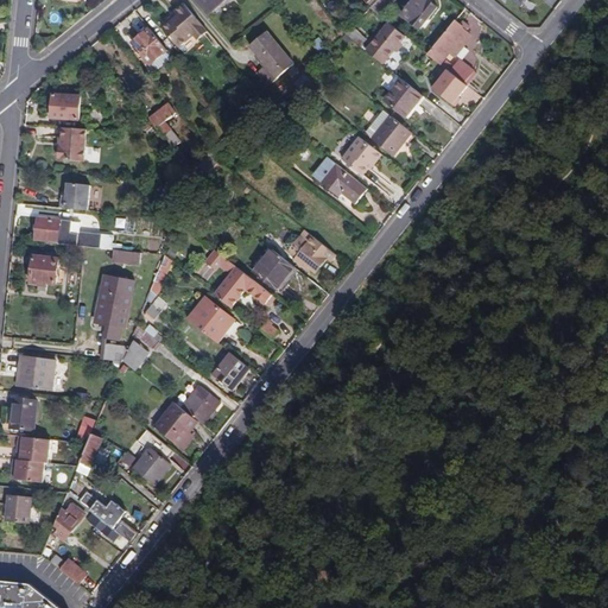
[(197,0),(196,1),(208,14),(226,0),(197,0)]
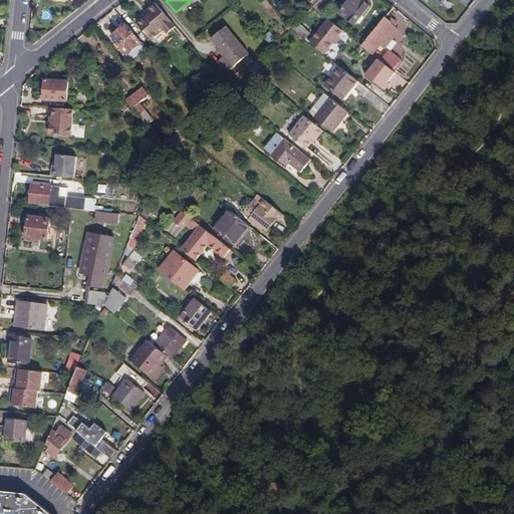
[(335,0),(320,0),(313,7),(322,14),(335,0)]
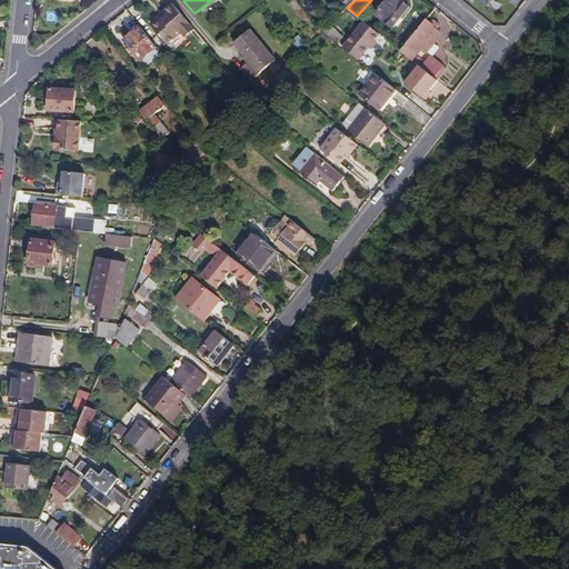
[(401,0),(388,0),(377,15),(393,28),(410,7),(401,0)]
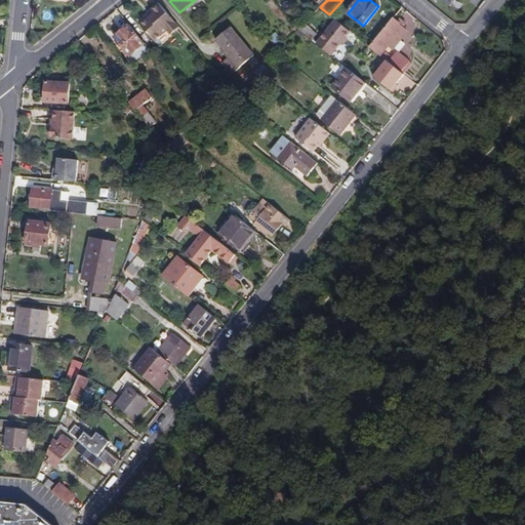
[(179,28),(159,2),(151,9),(153,12),(155,13),(150,18),(142,25),(154,41),(168,31),(171,35),(179,28)]
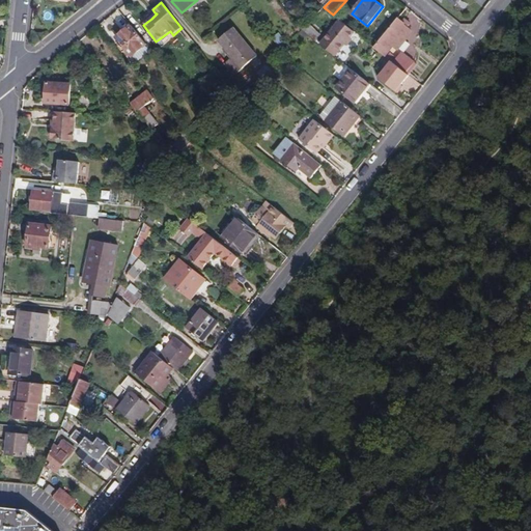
[(146,45),(122,16),(115,21),(124,31),(116,38),(132,57),(146,45)]
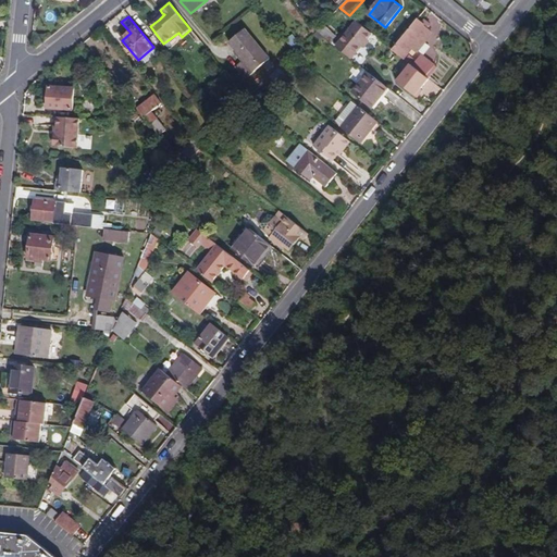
[(422,23),(418,20),(393,50),(399,56),(406,47),(411,51),(412,49),(417,52),(432,34),(426,28),(430,24),(425,20),(422,23)]
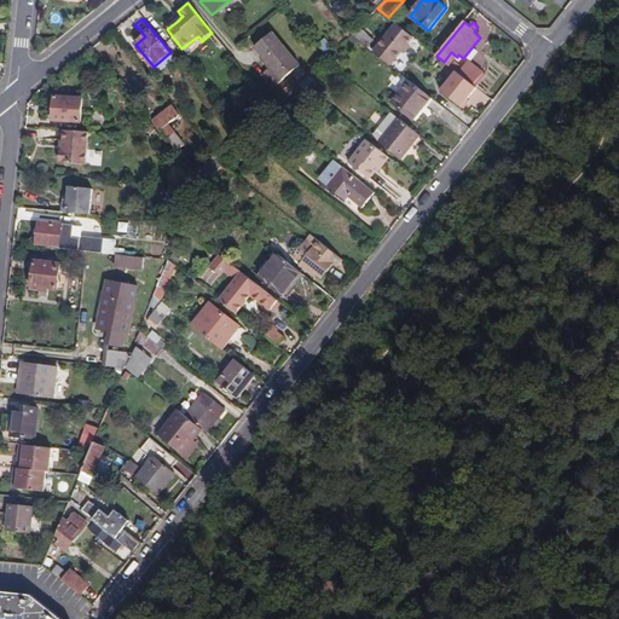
[(414,38),(395,24),(377,47),(394,62),(414,38)]
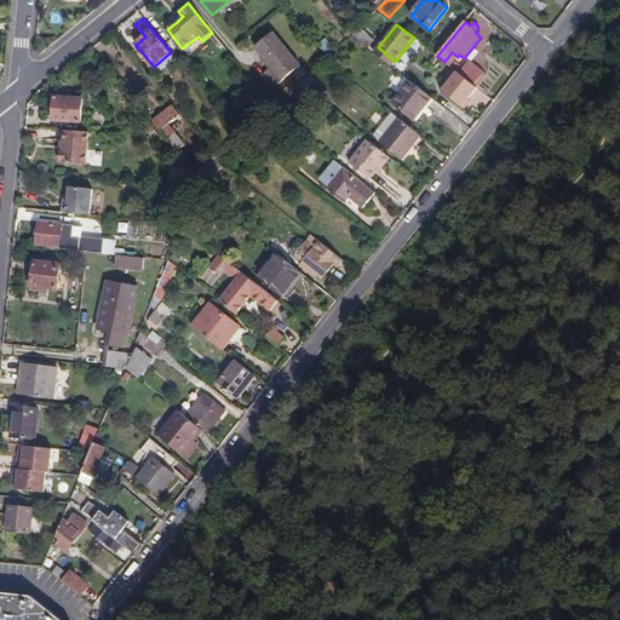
[(356,30),(352,35),(350,38),(367,50),(372,42),(356,30)]
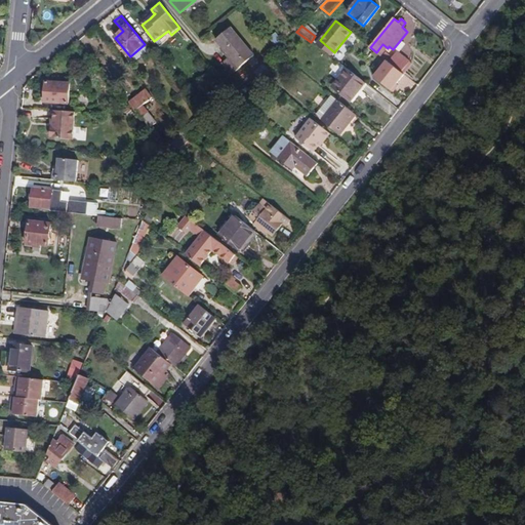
[(248,47),(232,28),(215,41),(230,57),(223,64),(231,75),(254,56),(248,49),(248,47)]
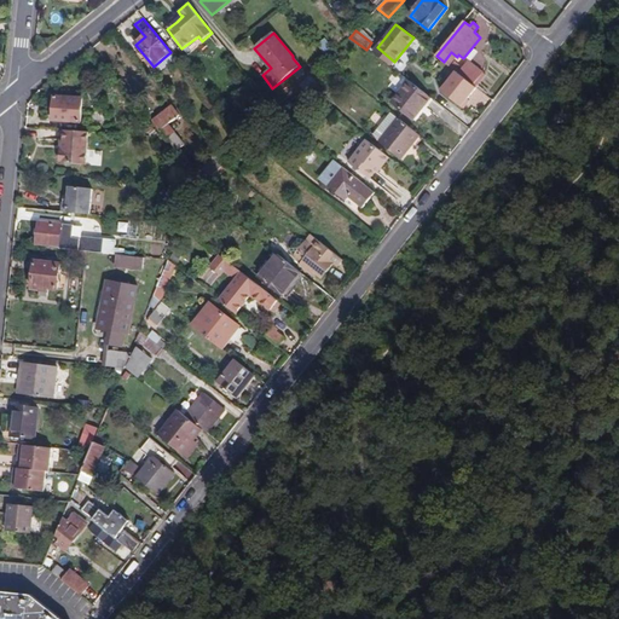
[(323,38),(317,47),(329,55),(335,45),(323,38)]
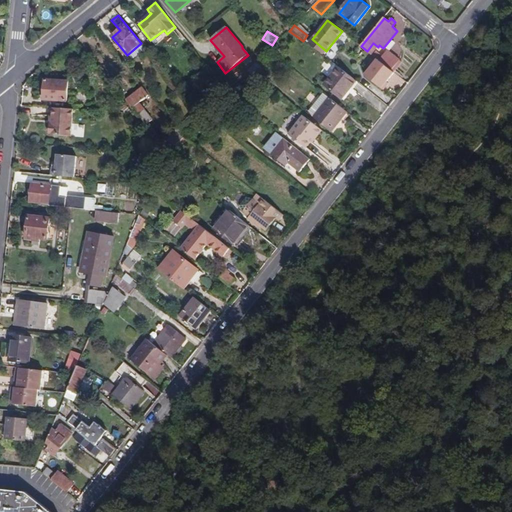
[(326,51),(312,39),(307,45),(322,56),(326,51)]
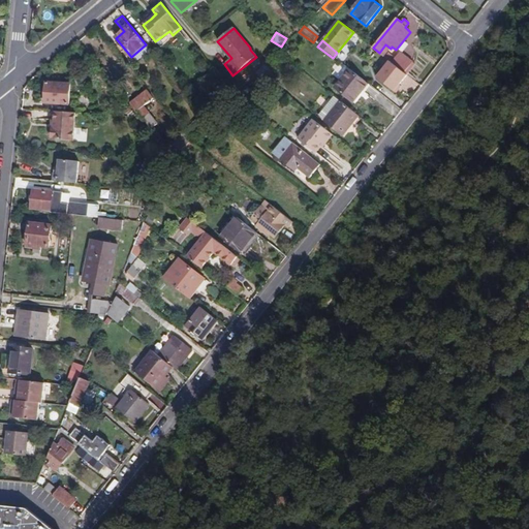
[(383,57),(391,49),(385,44),(379,53),(383,57)]
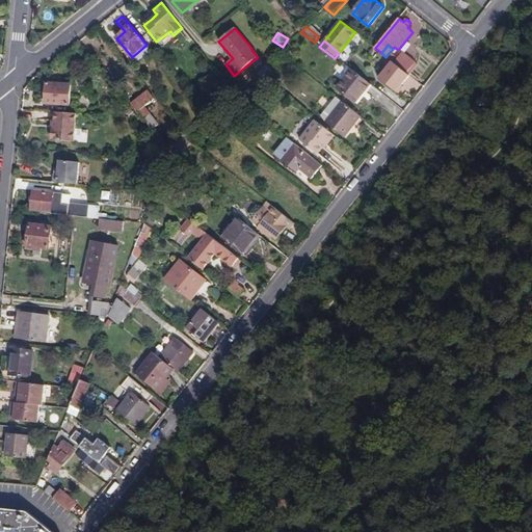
[(278,52),(275,49),(267,56),(269,59),(278,52)]
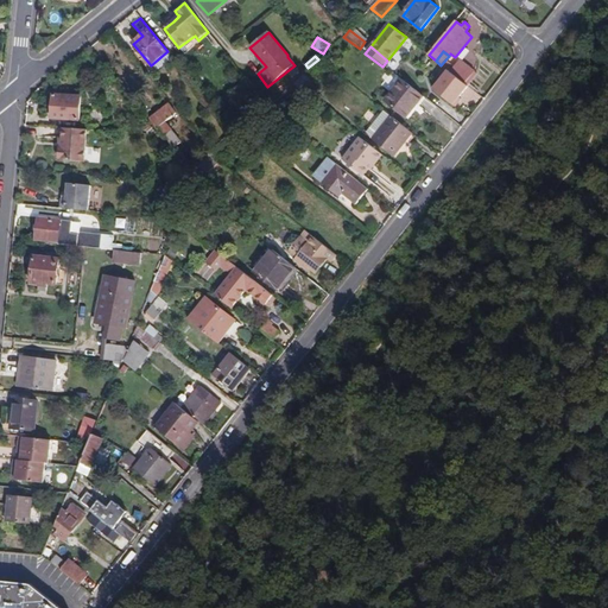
[(458,59),(449,71),(466,84),(475,71),(458,59)]
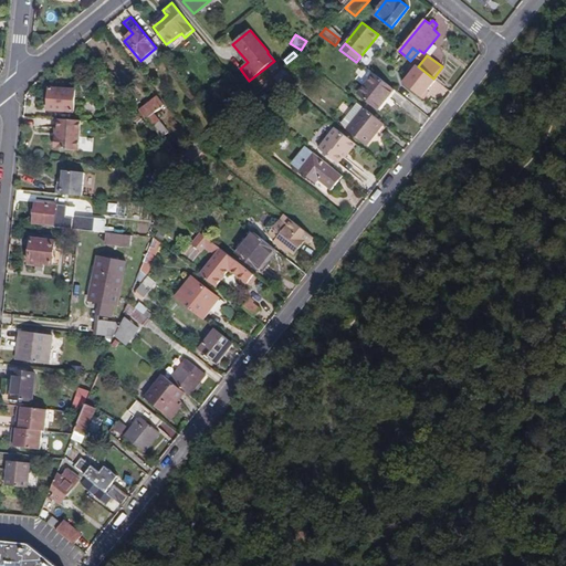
[(432,82),(435,80),(433,79),(418,66),(409,79),(421,88),(423,86),(437,96),(442,90),(432,82)]
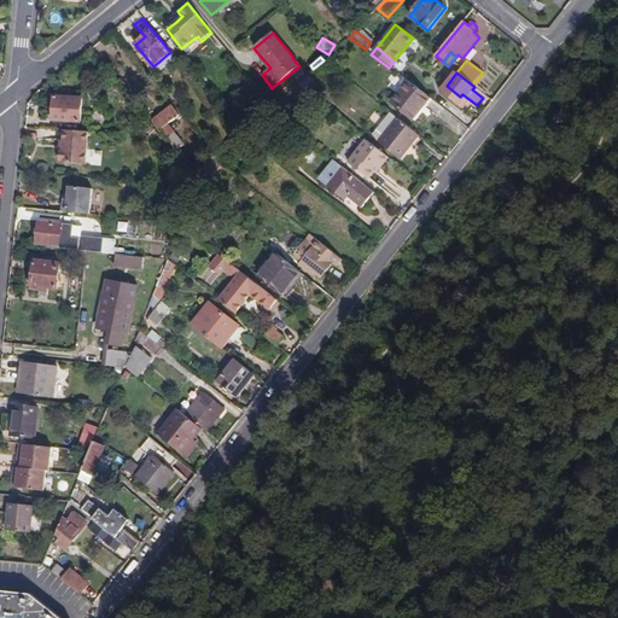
[(398,74),(389,86),(396,92),(406,81),(398,74)]
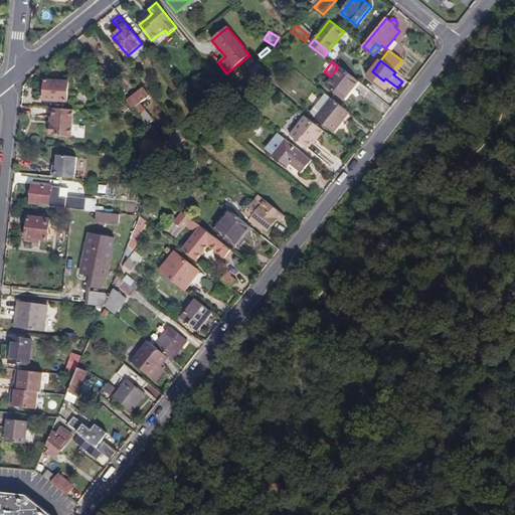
[(343,100),(356,81),(339,67),(325,87),(343,100)]
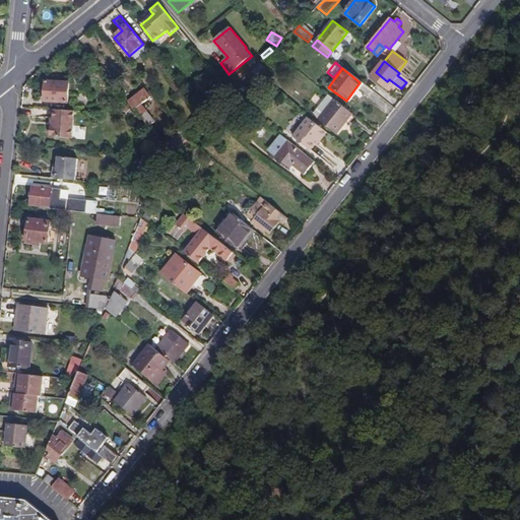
[(226,85),(233,92),(241,83),(236,77),(226,85)]
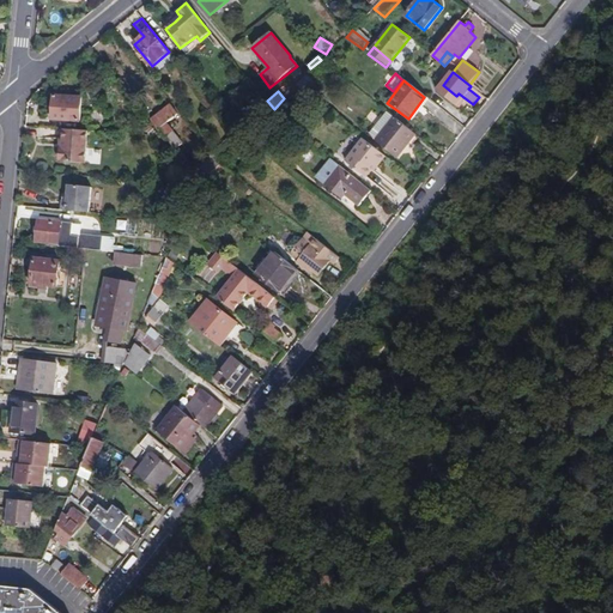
[(53,120),(79,122),(82,98),(54,96),(53,120)]
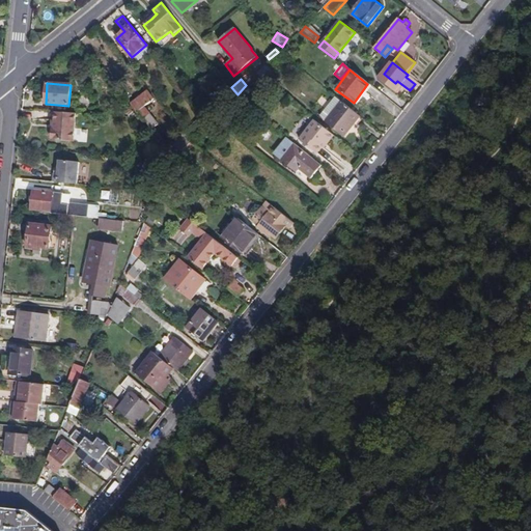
[(140,117),(146,126),(154,119),(144,107),(154,99),(146,89),(131,103),(141,116),(140,117)]
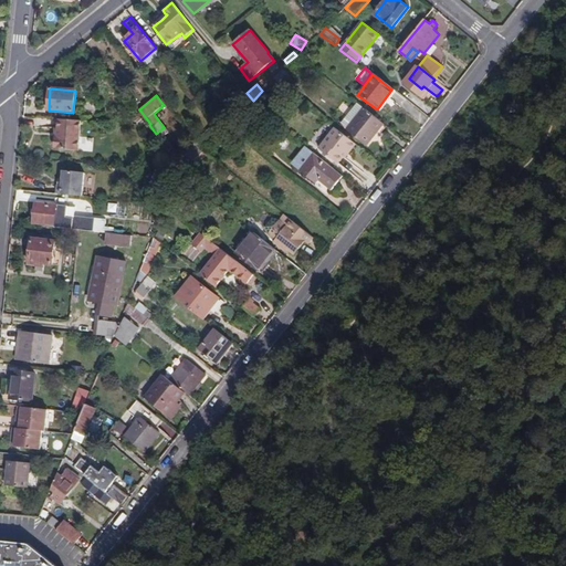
[(367,145),(384,123),(365,107),(347,129),(367,145)]
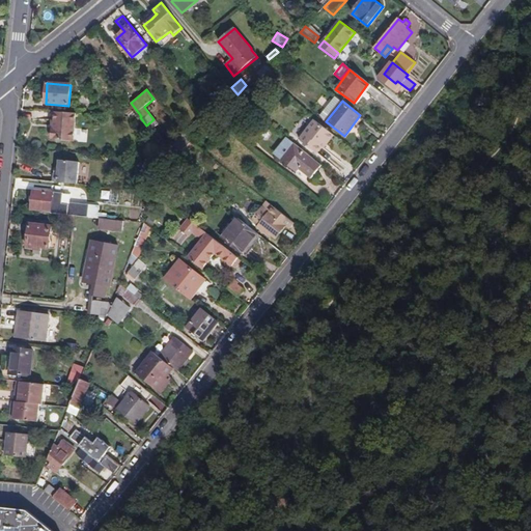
[(140,117),(129,104),(123,108),(131,117),(140,117)]
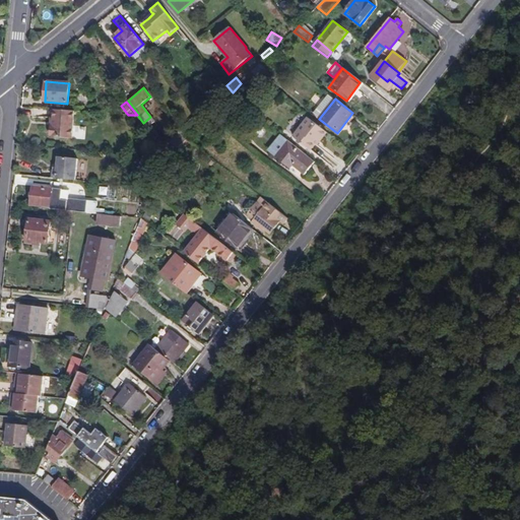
[(75,111),(55,110),(54,119),(53,126),(52,125),(51,135),(52,135),(52,137),(73,139),(75,111)]
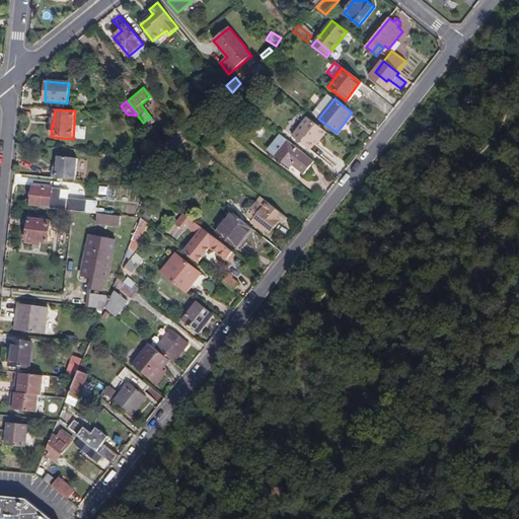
[(316,144),(326,132),(301,112),(287,130),(293,134),(292,135),(309,149),(313,143),(316,144)]
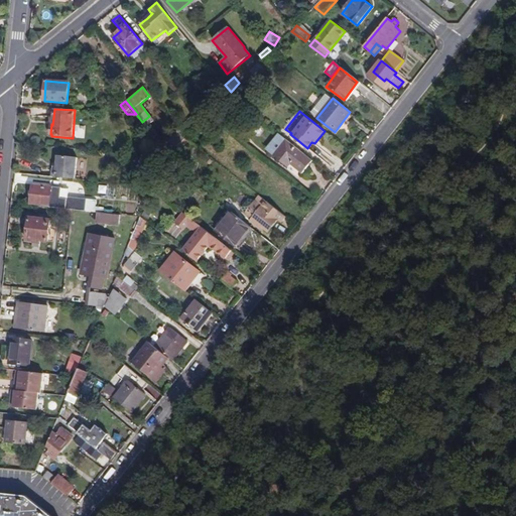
[(273,155),(286,139),(278,133),(265,149),(273,155)]
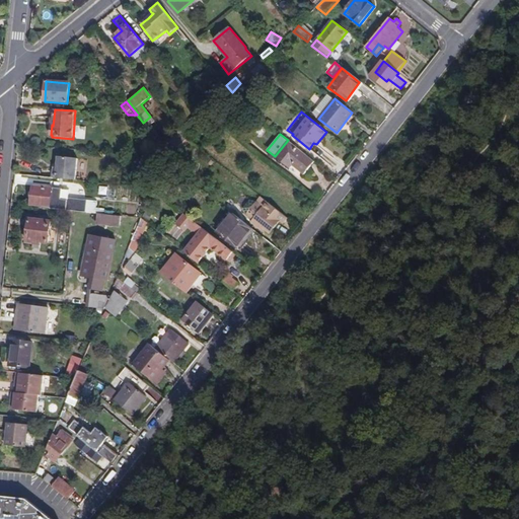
[(159,142),(163,148),(169,155),(181,143),(178,140),(170,147),(163,139),(159,142)]
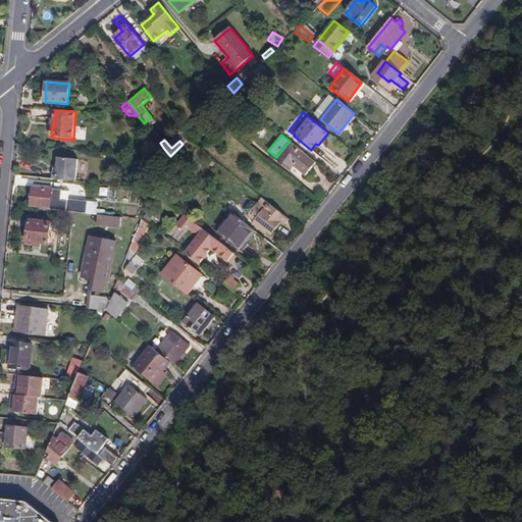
[(307,174),(316,162),(290,141),(276,157),(292,169),(296,165),(307,174)]
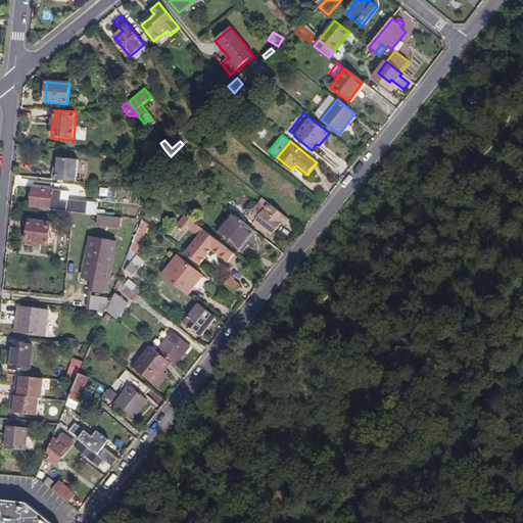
[(159,154),(164,160),(165,161),(168,160),(171,156),(164,149),(159,154)]
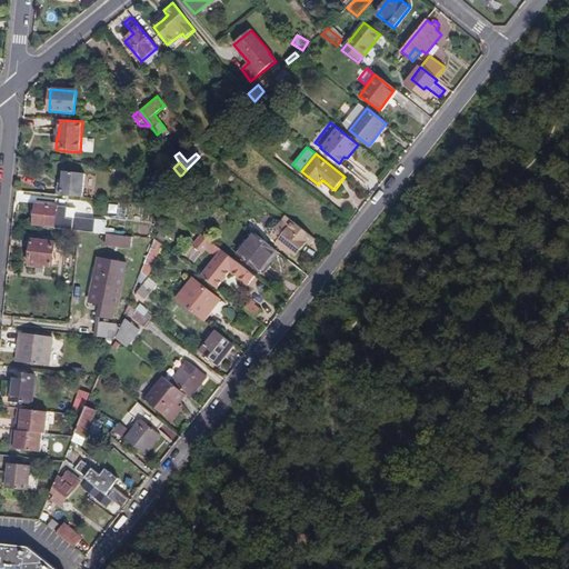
[(58,186),(58,196),(83,198),(86,175),(63,173),(62,182),(62,186),(58,186)]
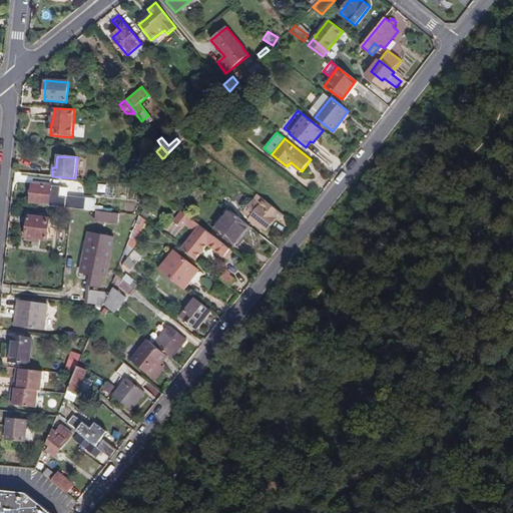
[(60,186),(51,185),(32,183),(30,202),(49,204),(49,205),(59,206),(60,206),(72,208),(85,209),(86,195),(75,195),(75,196),(60,195),(60,186)]
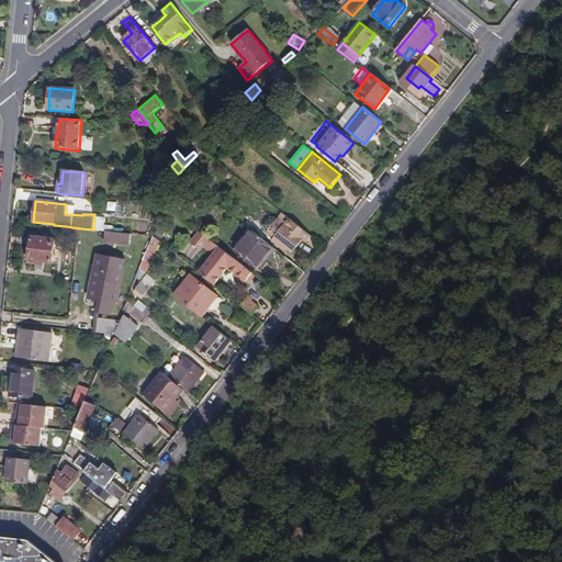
[(311,235),(290,218),(285,224),(279,218),(270,217),(262,226),(266,234),(273,239),(272,240),(281,248),(283,246),(289,249),(292,247),(294,248),(302,239),(305,242),(311,235)]
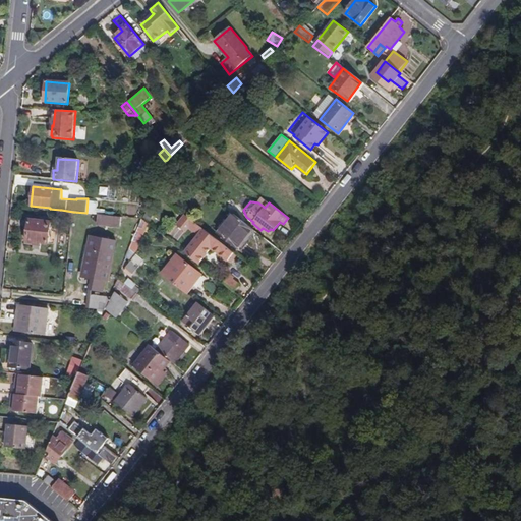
[(122,217),(99,214),(98,224),(120,226),(122,217)]
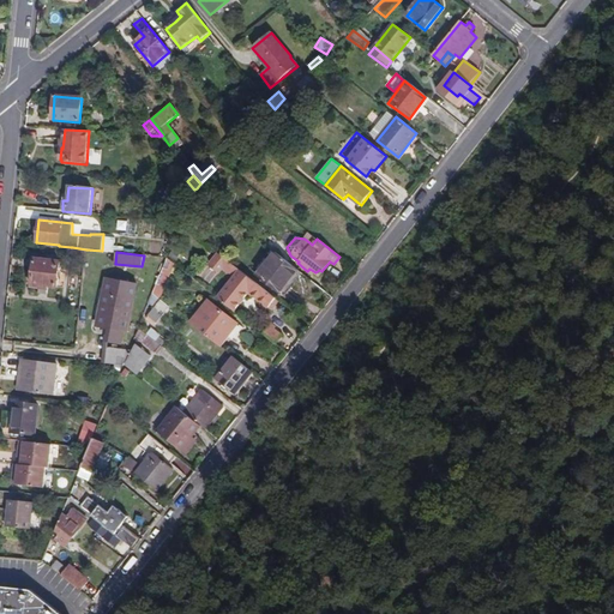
[(299,270),(277,252),(258,276),(281,294),(299,270)]
